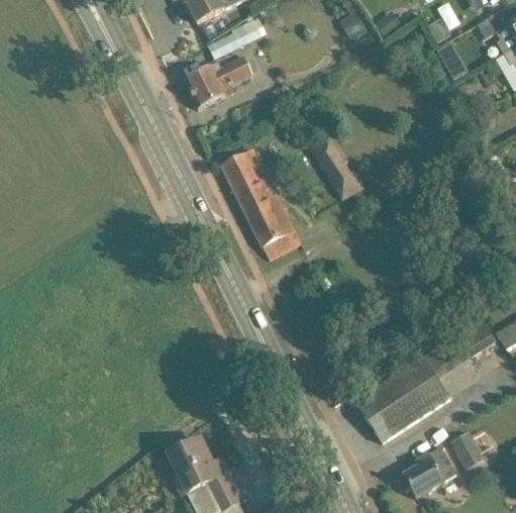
[(184,0),(196,22),(241,0),(184,0)]
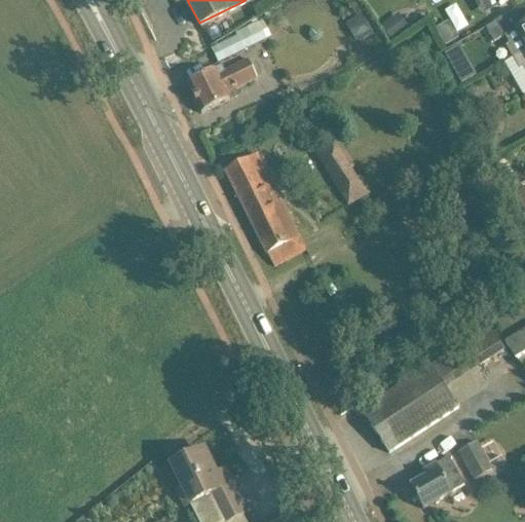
[(524,16),(519,5),(496,19),(485,25),(493,39),(504,32),(509,41),(505,43),(512,54),(524,46),(524,16)]
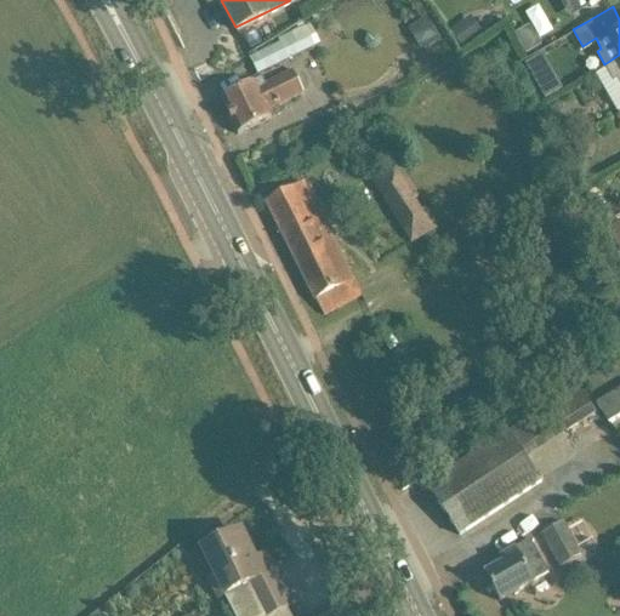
[(439,35),(425,12),(405,24),(420,49),(439,35)]
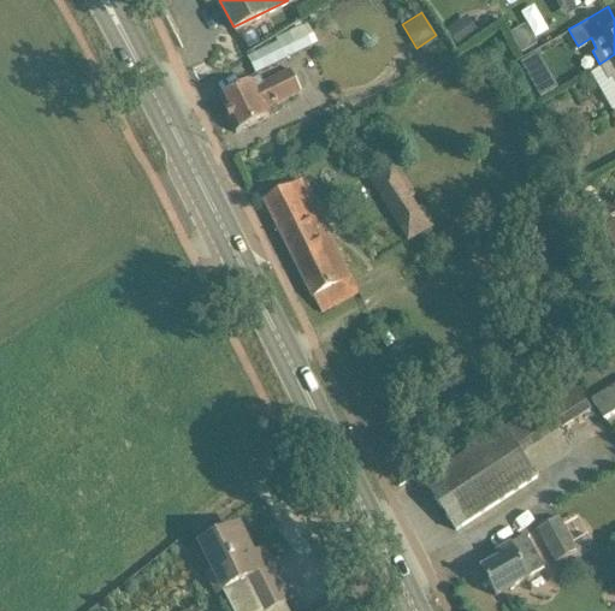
[(459,46),(479,29),(465,12),(445,29),(459,46)]
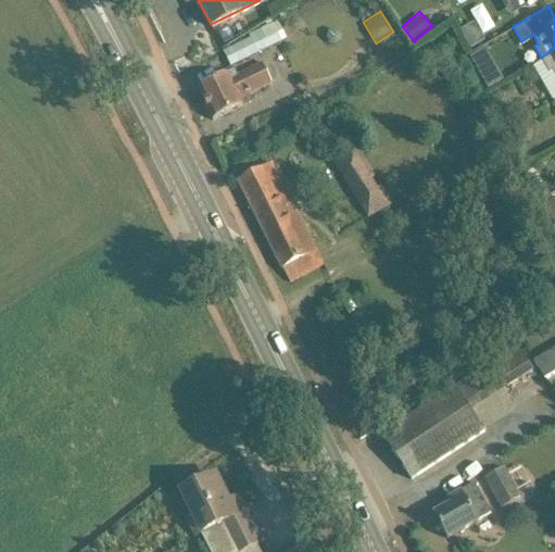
[(230,63),(256,49),(256,48),(281,36),(273,20),(249,32),(250,35),(223,49),(230,63)]
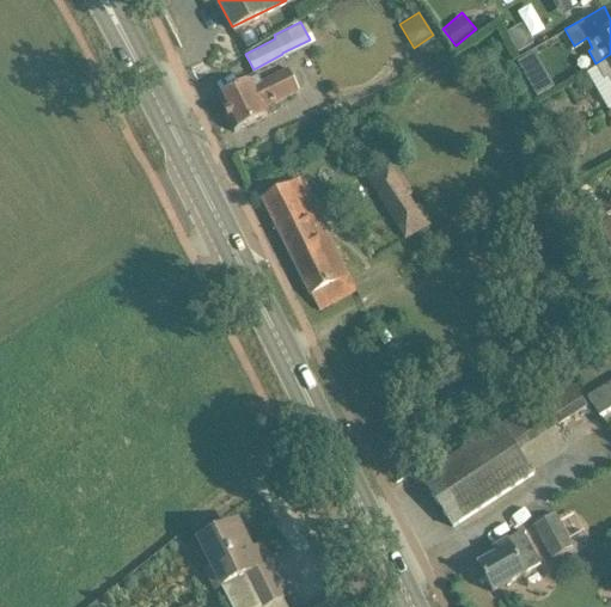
[(610,54),(596,63),(603,75),(608,72),(610,79),(610,54)]
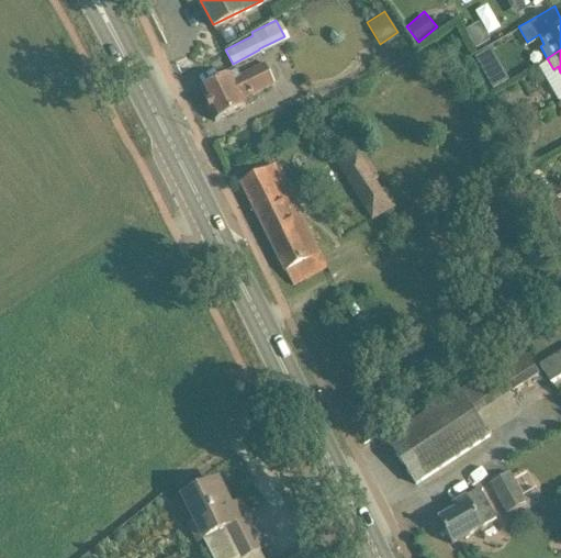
[(214,118),(215,118),(244,104),(239,96),(272,79),(264,62),(232,77),(228,71),(199,86),(209,107),(208,109),(211,115),(213,115),(214,118)]
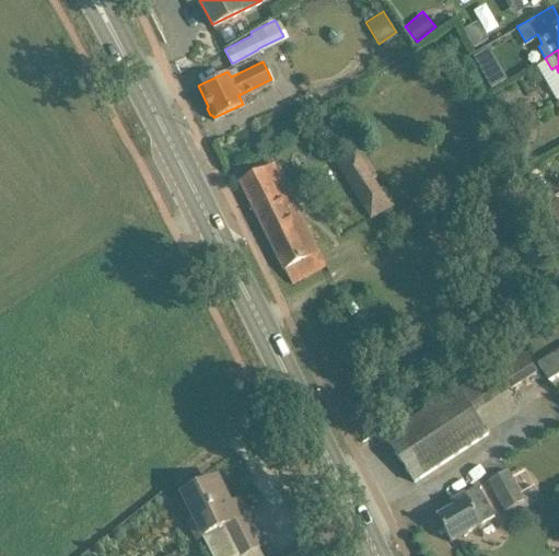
[(523,115),(516,105),(507,111),(513,120),(523,115)]
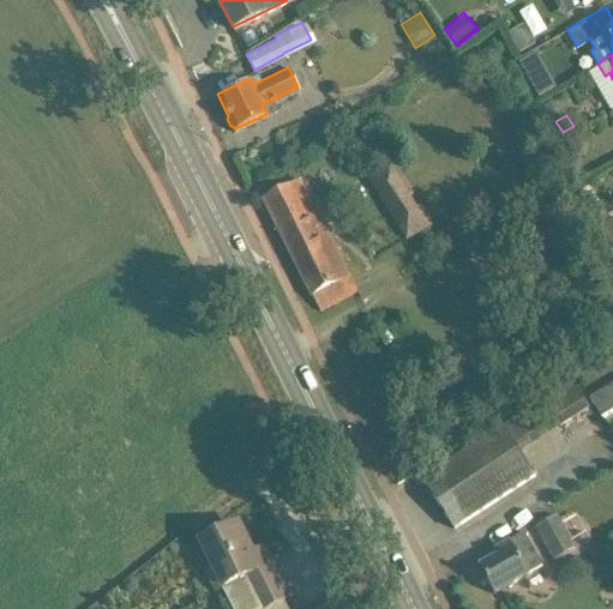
[(578,151),(583,132),(571,130),(566,149),(578,151)]
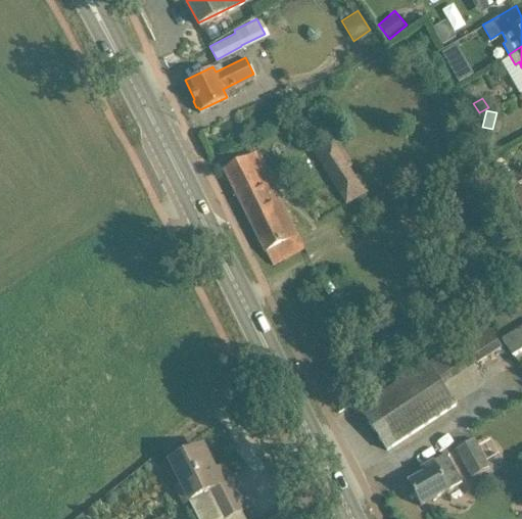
[(345,200),(362,191),(331,139),(315,149),(345,200)]
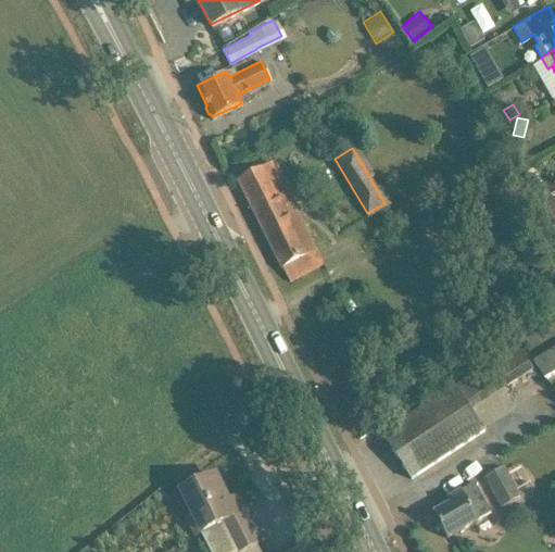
[(289,279),(298,274),(322,261),(270,161),(237,177),(281,266),(282,266),(289,279)]
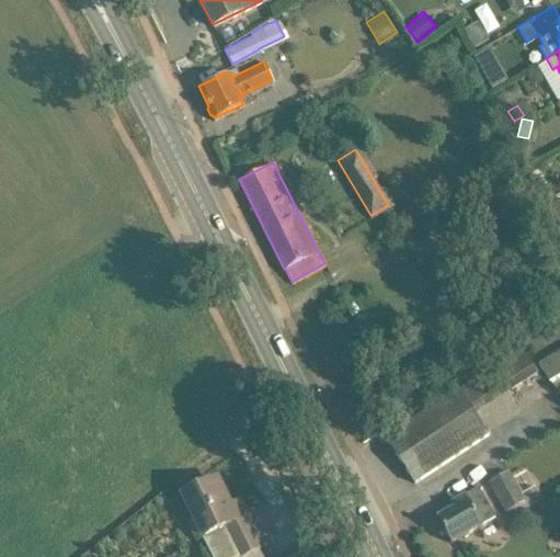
[(547,202),(556,196),(552,191),(550,185),(540,191),(547,202)]
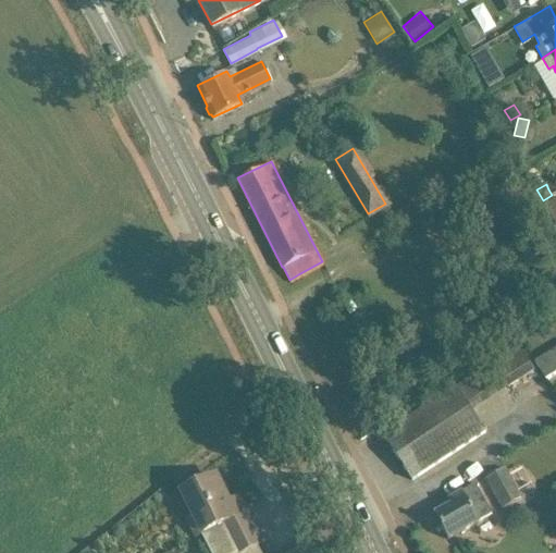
[(555,219),(555,194),(544,200),(555,220),(555,219)]
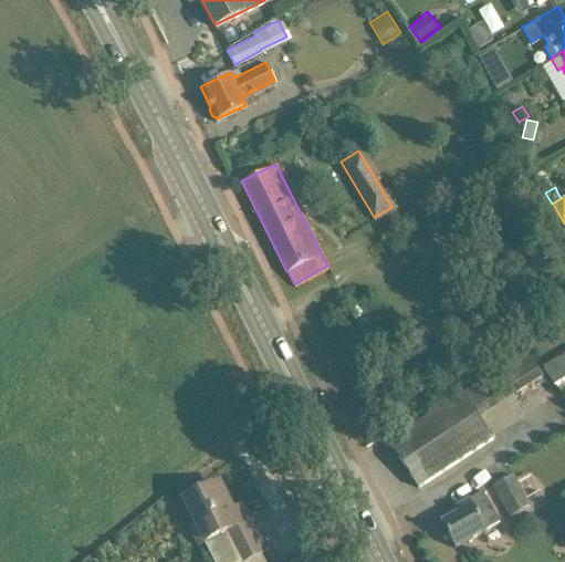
[(364,312),(355,300),(346,306),(355,319),(364,312)]
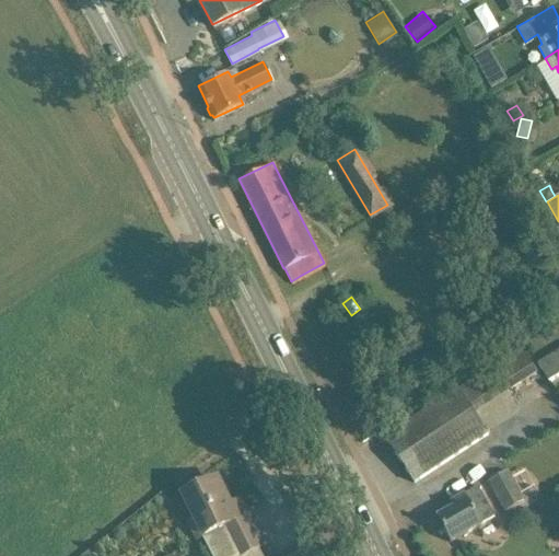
[(414,479),(487,431),(474,410),(536,369),(520,345),(384,435),(414,479)]
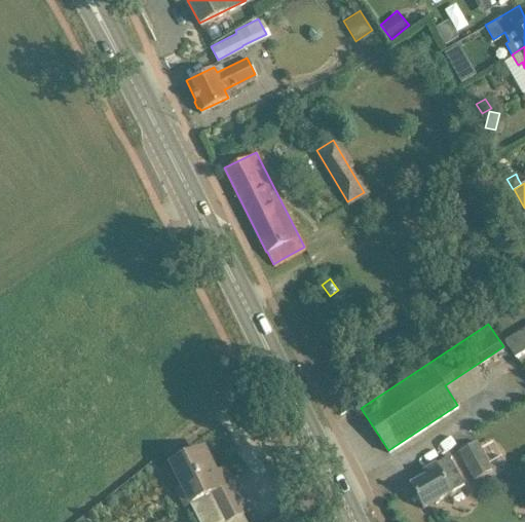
[(515,355),(523,349),(524,348),(524,326),(504,338),(515,355)]
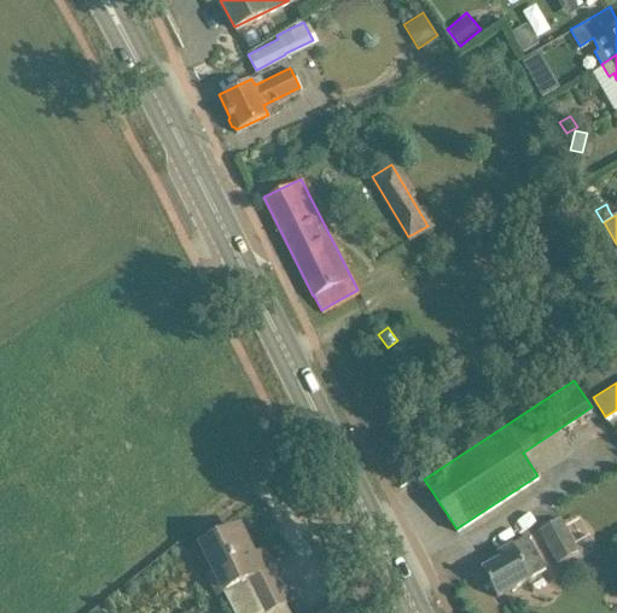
[(557,561),(578,549),(559,515),(537,527),(557,561)]
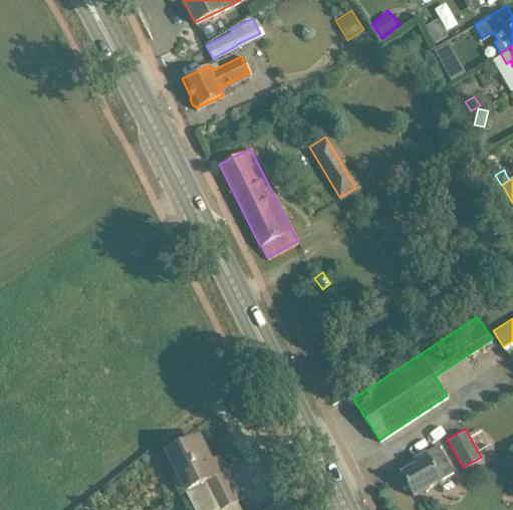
[(204,481),(218,509),(240,498),(225,468),(216,473),(198,437),(167,452),(178,473),(171,476),(179,493),(204,481)]
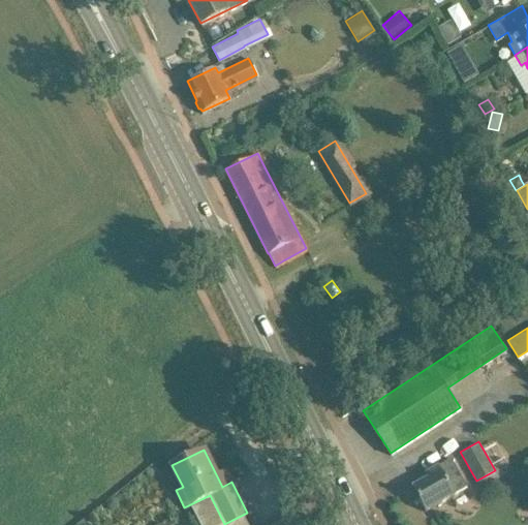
[(425,510),(434,504),(467,486),(451,457),(425,471),(427,476),(411,486),(425,510)]
